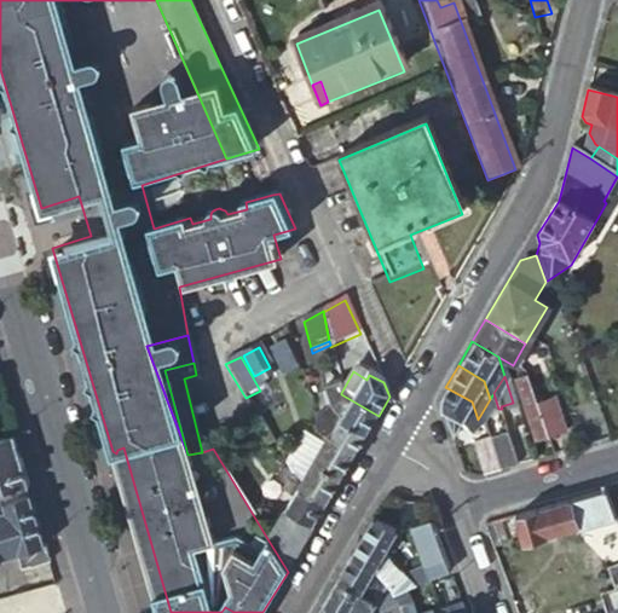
[(532,405),(523,376),(515,379),(517,383),(512,385),(517,395),(520,395),(524,405),(520,406),(532,444),(544,439),(532,405)]
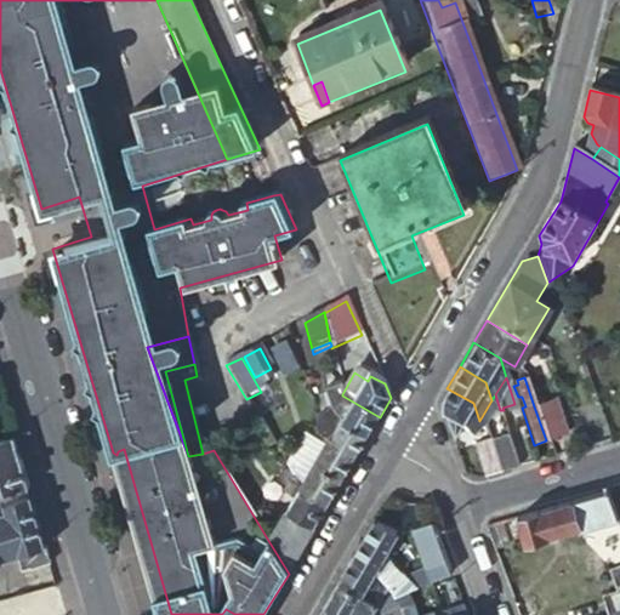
[(337,421),(368,438),(380,417),(342,396),(342,394),(341,388),(323,392),(326,410),(329,414),(334,419),(335,419),(337,421)]
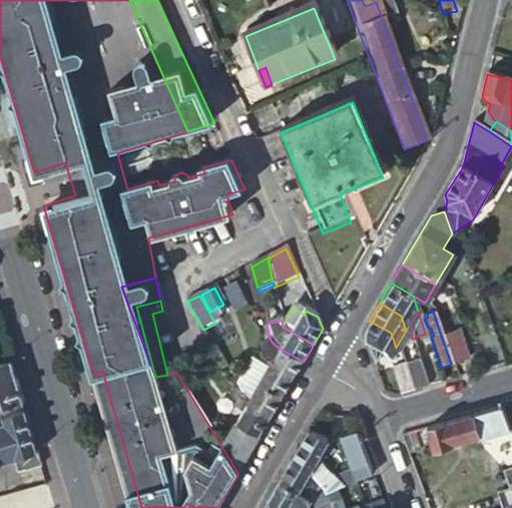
[(391,333),(369,321),(364,329),(365,342),(373,365),(381,353),(384,354),(387,362),(396,348),(391,333)]
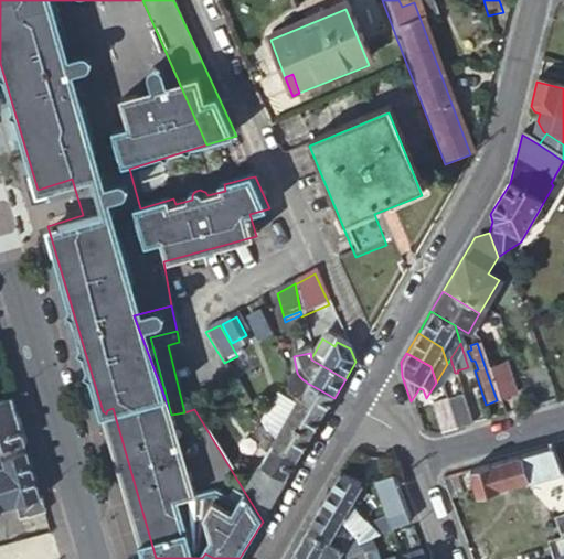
[(486,369),(497,400),(512,396),(501,365),(486,369)]
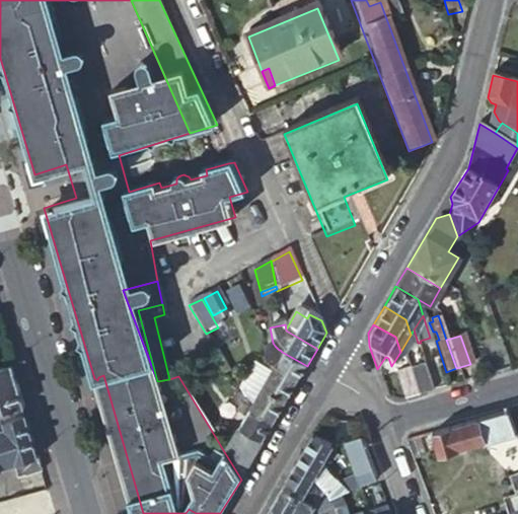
[(426,357),(435,354),(430,338),(420,341),(421,343),(426,357)]
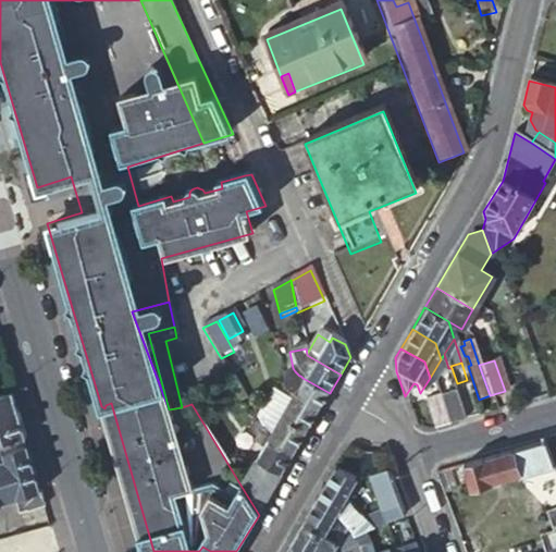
[(294,397),(318,412),(330,393),(303,378),(300,376),(299,376),(295,371),(288,376),(279,377),(283,391),(294,397)]
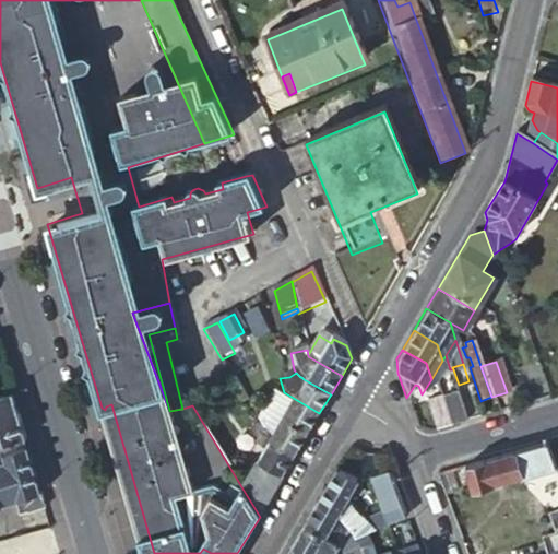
[(234,381),(218,390),(233,413),(247,404),(234,381)]
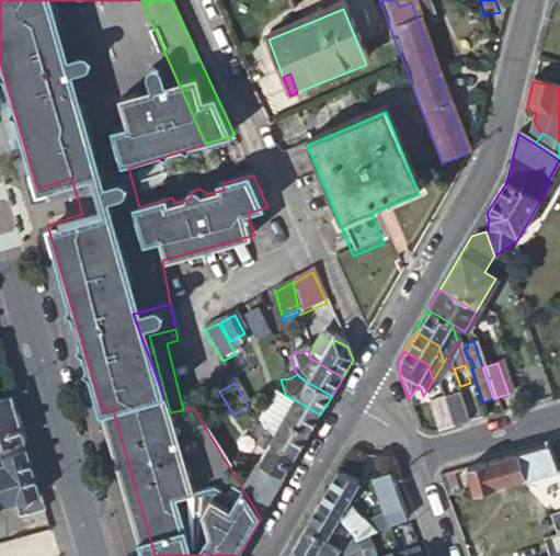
[(448,428),(465,423),(453,388),(437,394),(438,399),(448,428)]
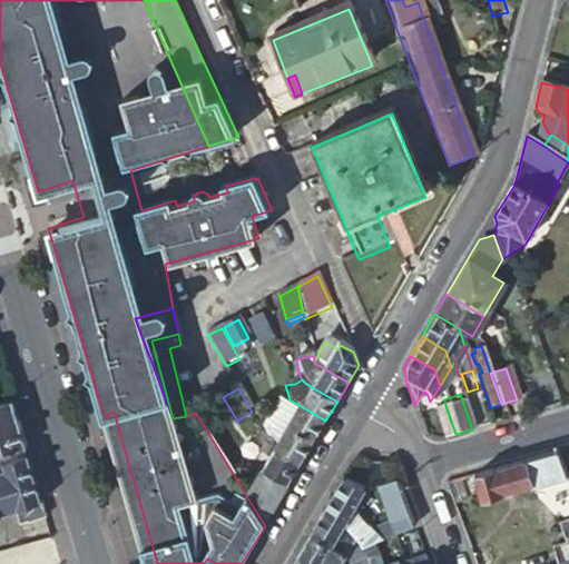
[(0,461),(26,452),(18,423),(12,403),(0,407),(0,461)]
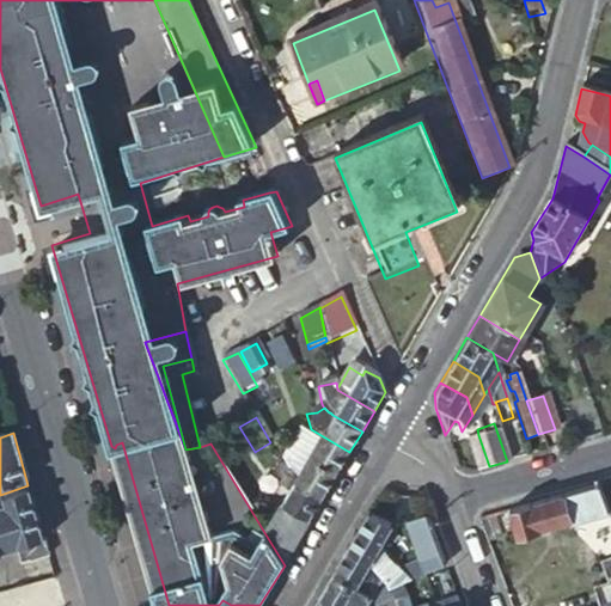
[(475,470),(489,466),(478,435),(465,439),(475,470)]
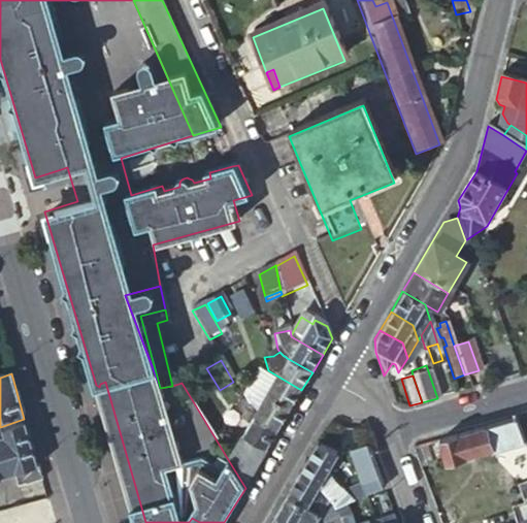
[(255,417),(277,431),(301,390),(278,377),(255,417)]
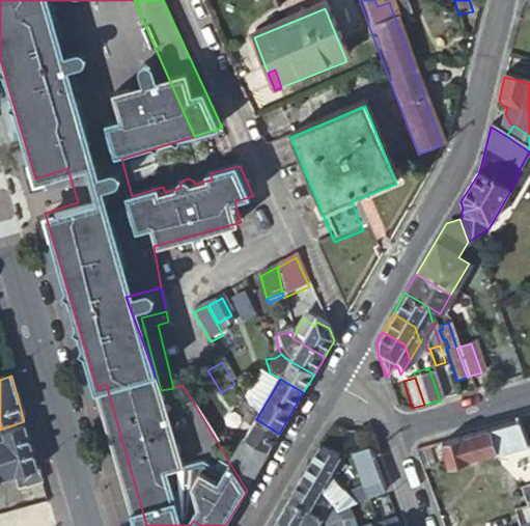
[(200,525),(193,521),(190,525),(146,525),(106,384),(101,386),(100,389),(96,387),(132,525),(200,525)]
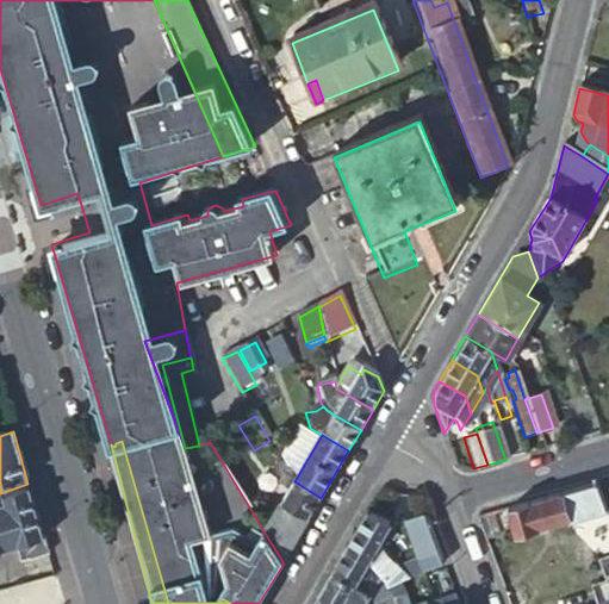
[(265,533),(284,564),(321,498),(294,481),(284,465),(272,478),(278,481),(274,487),(286,496),(265,533)]
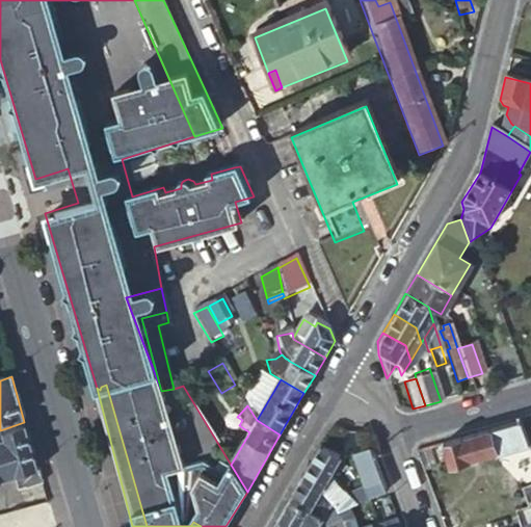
[(519,424),(442,447),(448,469),(494,455),(495,458),(527,449),(519,424)]
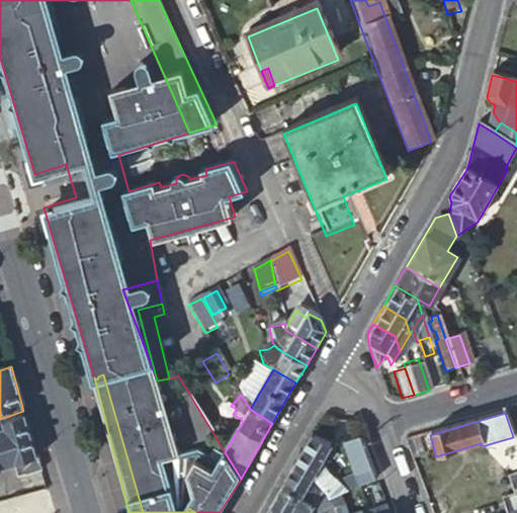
[(40,474),(25,416),(0,424),(0,472),(14,467),(17,479),(24,477),(25,479),(40,474)]
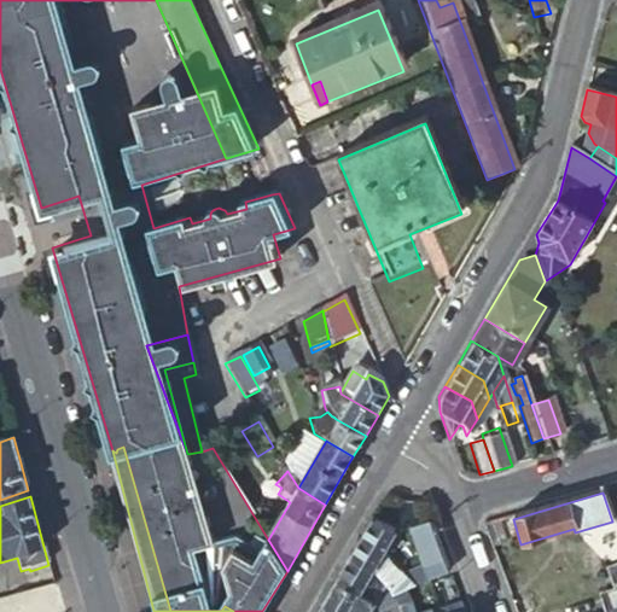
[(448,567),(431,523),(411,531),(425,569),(406,578),(385,558),(397,536),(372,522),(349,560),(372,575),(376,577),(377,578),(391,589),(395,598),(407,593),(436,581),(434,573),(448,567)]
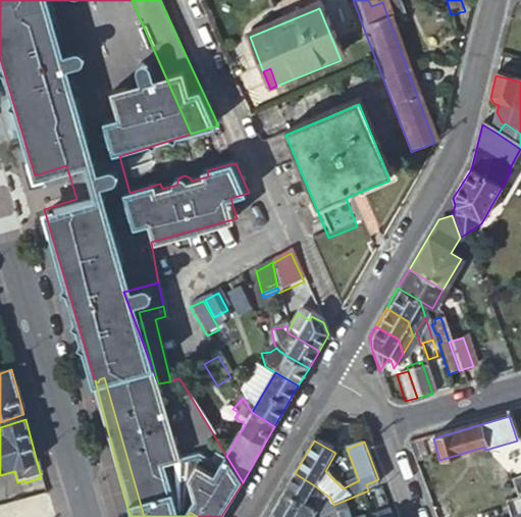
[(505,454),(515,481),(520,479),(520,450),(520,448),(505,454)]
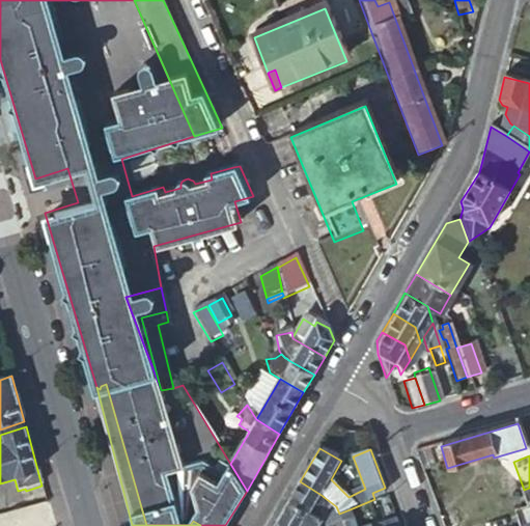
[(319,494),(300,481),(289,501),(327,522),(336,506),(324,497),(323,496),(319,494)]
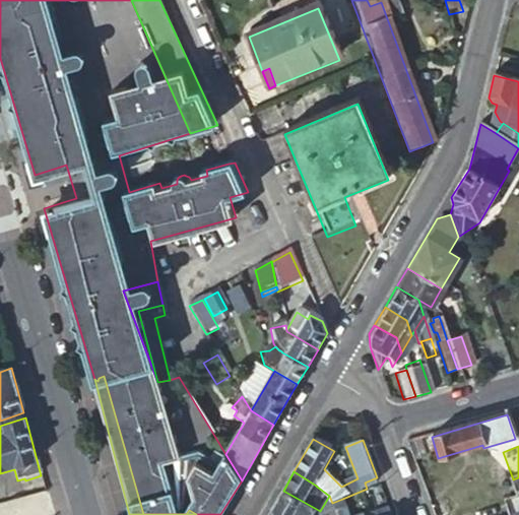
[(379,484),(377,477),(365,483),(367,489),(379,484)]
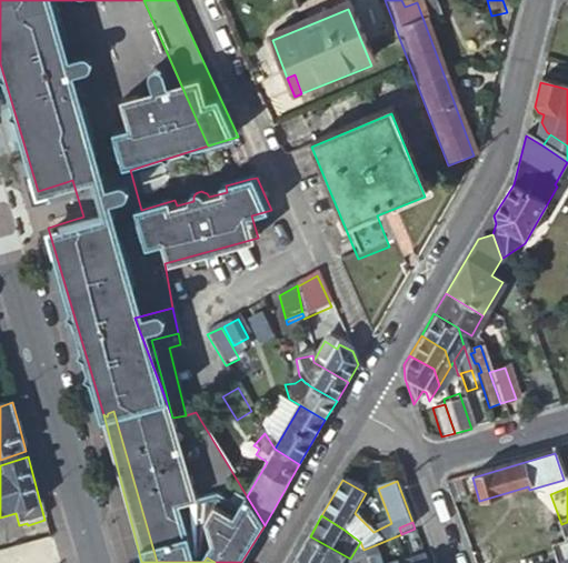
[(550,551),(554,562),(567,562),(567,522),(561,524),(558,525),(565,546),(550,551)]
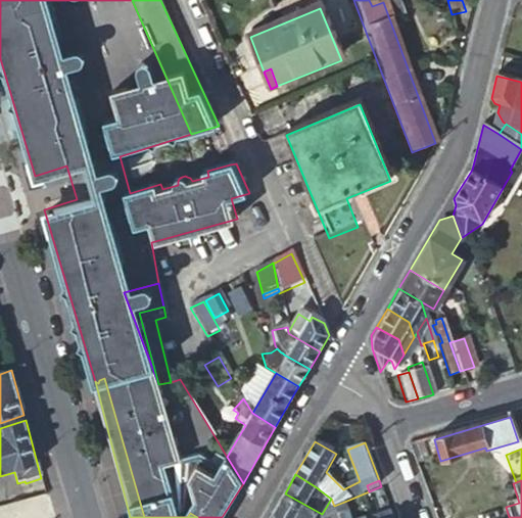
[(322,514),(285,493),(272,517),(319,517),(322,514)]
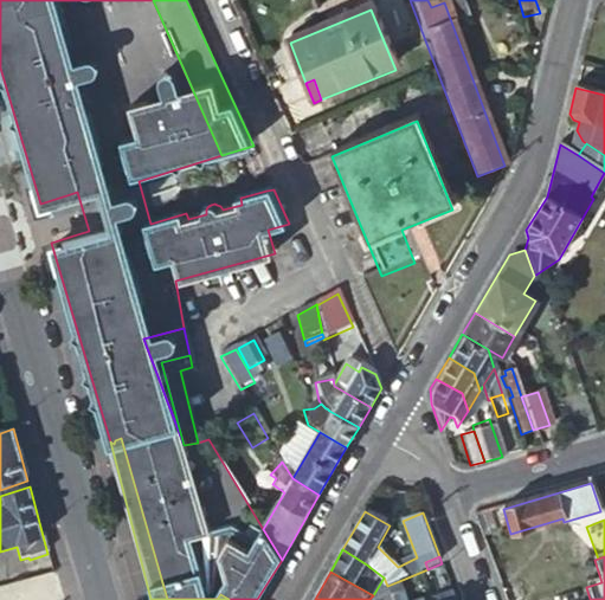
[(387,586),(384,578),(373,595),(369,599),(388,599),(392,598),(387,586)]
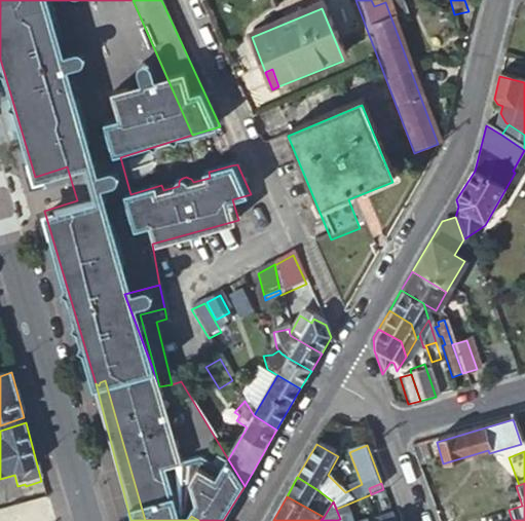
[(349,511),(346,505),(336,509),(340,519),(341,520),(349,520),(352,519),(349,511)]
